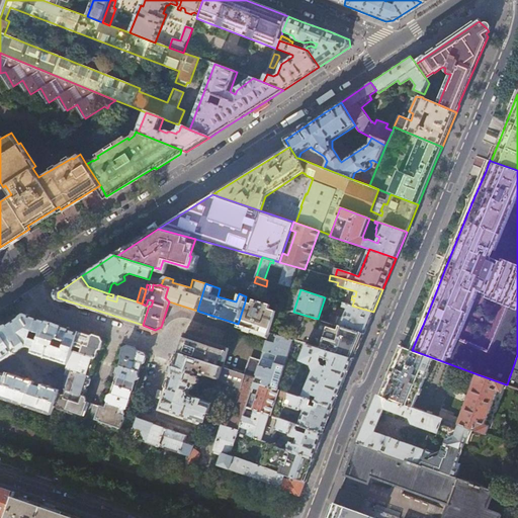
[(252,304),(245,301),(238,324),(269,334),(276,312),(269,310),(271,305),(253,298),(252,304)]
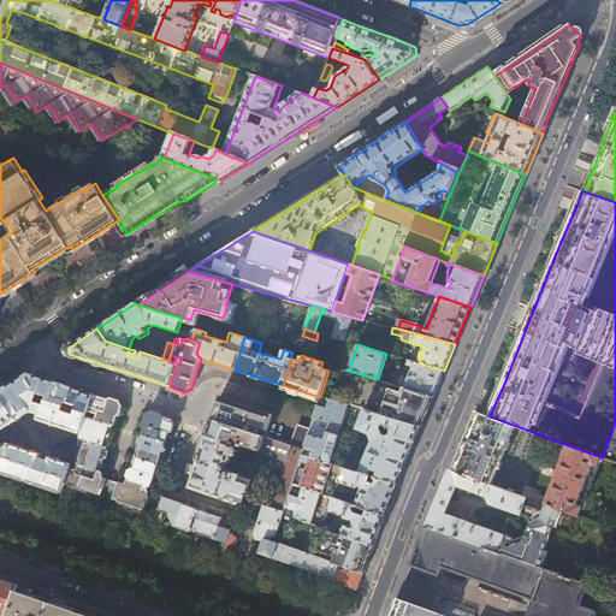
[(443,374),(444,371),(419,363),(410,360),(407,367),(397,366),(392,384),(404,388),(433,396),(443,374)]
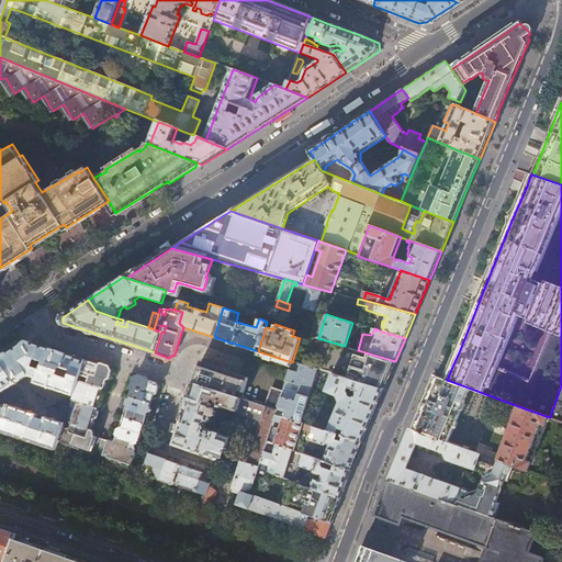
[(318,338),(302,333),(300,338),(292,362),(301,364),(317,369),(324,371),(333,343),(318,338)]
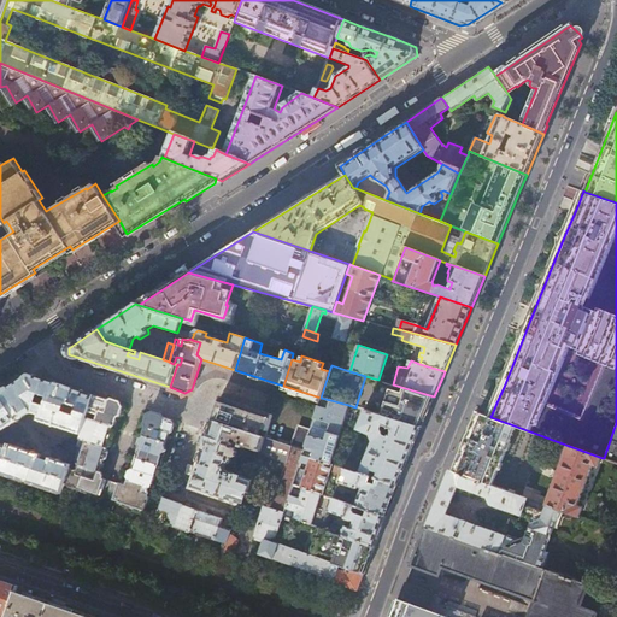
[(94,394),(57,382),(34,375),(30,375),(27,376),(11,386),(0,393),(0,472),(62,494),(65,483),(70,469),(71,464),(53,458),(51,451),(47,450),(41,454),(10,442),(9,447),(0,444),(0,430),(31,411),(41,415),(39,421),(81,434),(84,425),(87,417),(89,411),(94,394)]
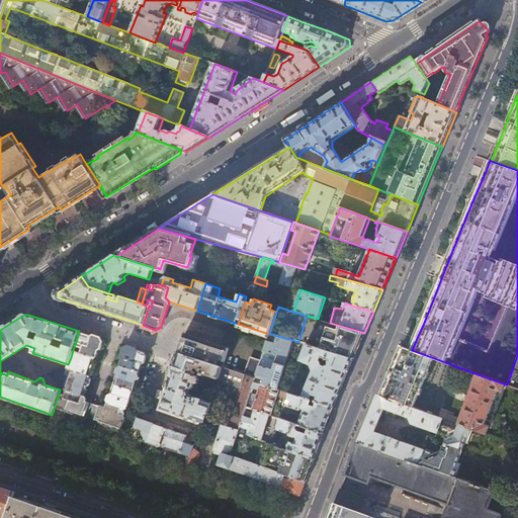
[(364,333),(340,326),(338,331),(328,328),(322,349),(354,359),(359,346),(364,333)]
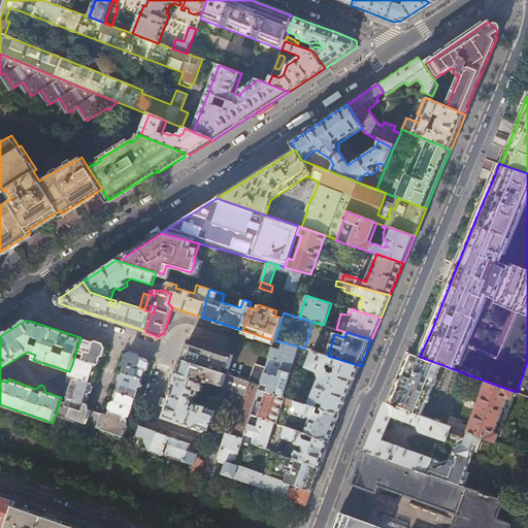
[(104,345),(80,337),(76,352),(84,354),(83,359),(98,365),(104,345)]
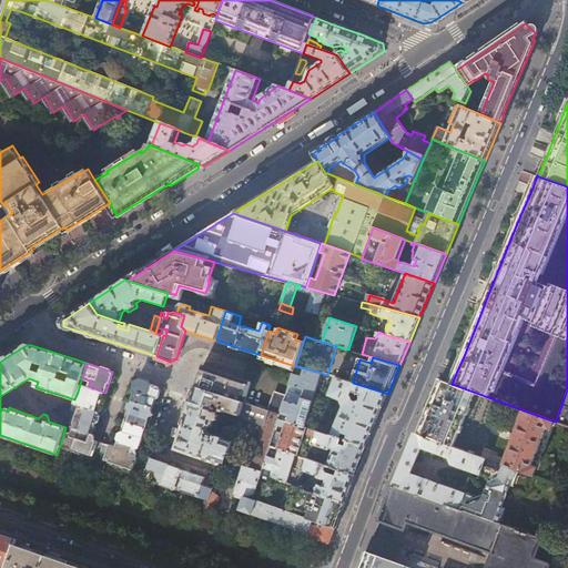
[(196,387),(210,392),(222,396),(244,404),(252,382),(203,365),(196,387)]
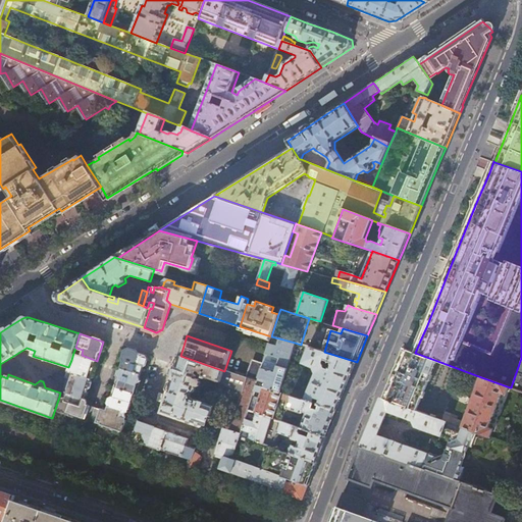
[(280,394),(295,343),(279,338),(277,346),(269,344),(266,355),(279,359),(274,372),(262,368),(259,378),(267,381),(264,388),(280,394)]
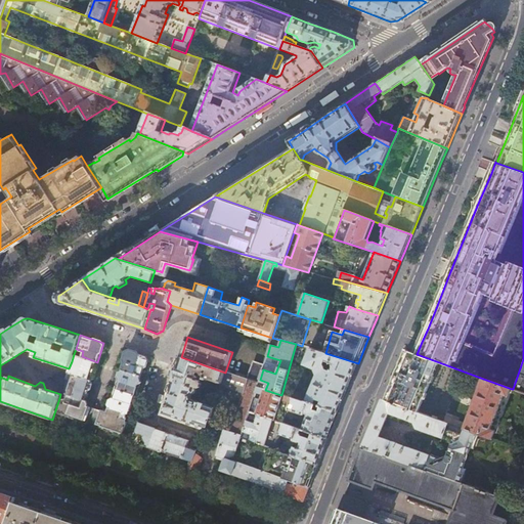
[(314,405),(316,400),(321,402),(320,406),(321,407),(338,411),(347,388),(358,363),(325,353),(310,349),(303,365),(314,369),(316,376),(306,402),(314,405)]
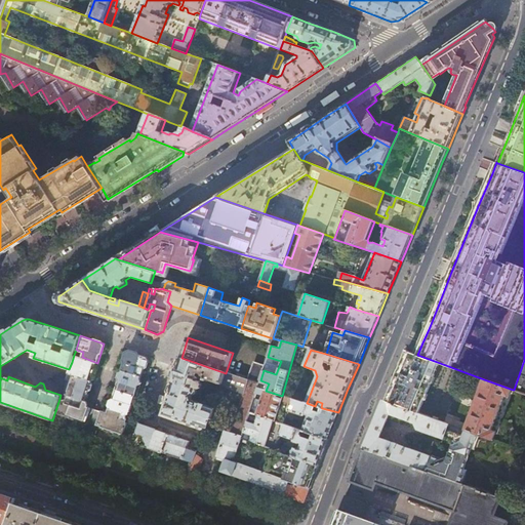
[(128,352),(122,370),(142,376),(148,358),(128,352)]
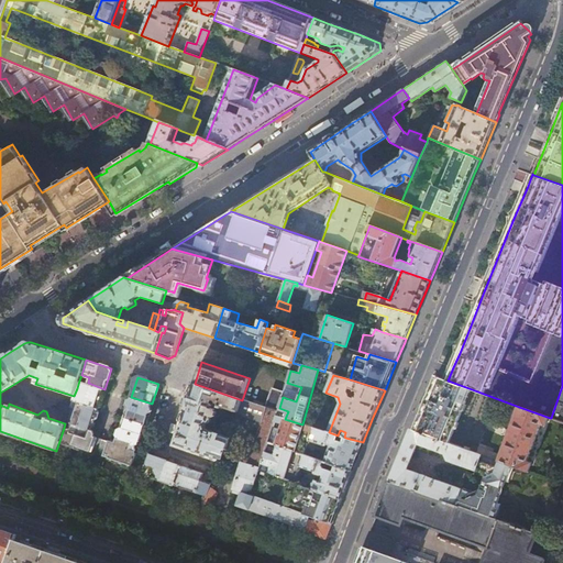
[(472,389),(448,381),(438,377),(427,403),(415,431),(449,443),(472,389)]
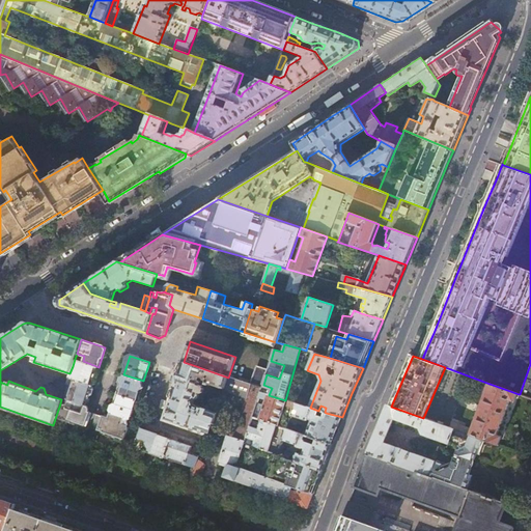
[(83,361),(75,359),(73,366),(78,368),(81,366),(83,361)]
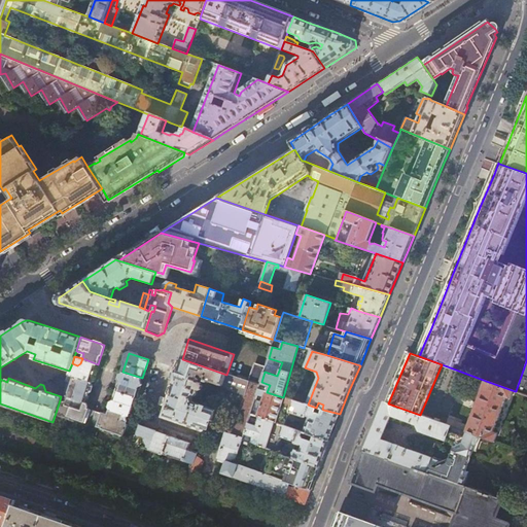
[(68,375),(92,383),(95,381),(96,378),(95,374),(98,364),(82,358),(80,363),(77,365),(72,363),(69,371),(68,375)]
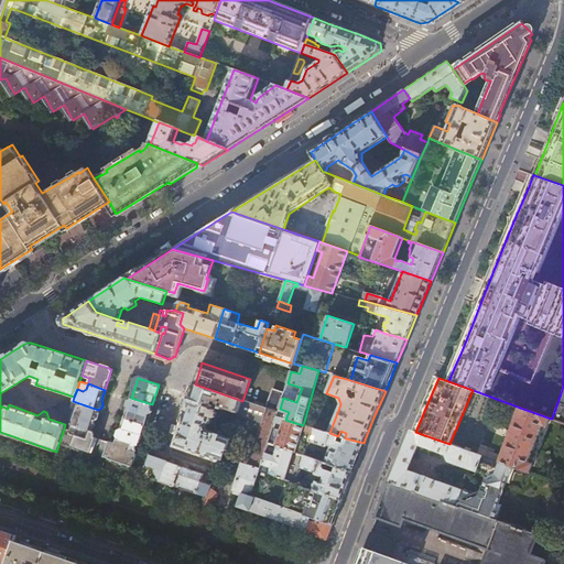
[(206,394),(208,389),(195,384),(192,394),(174,446),(229,464),(235,447),(230,445),(232,438),(229,437),(229,435),(228,433),(215,429),(216,425),(210,424),(213,420),(214,420),(216,419),(217,414),(214,411),(216,407),(238,414),(263,423),(252,456),(245,454),(242,463),(249,465),(249,467),(260,470),(269,444),(274,423),(277,418),(279,412),(268,409),(242,401),(220,393),(219,397),(216,396),(215,398),(206,394)]
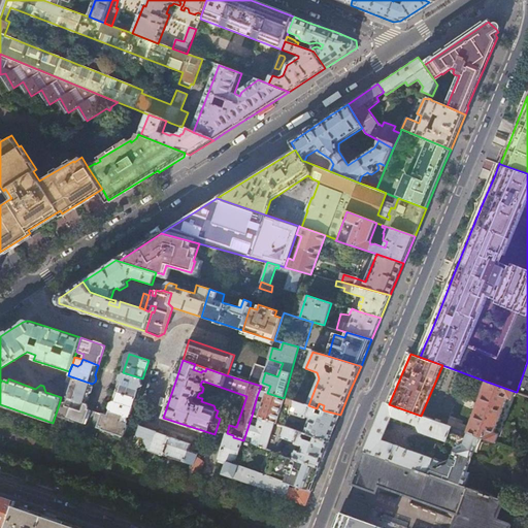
[(527,362),(517,392),(527,396),(527,362)]
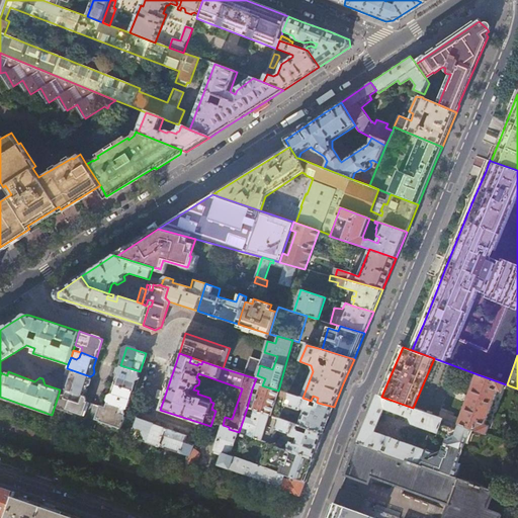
[(257,375),(260,365),(261,362),(252,359),(246,375),(256,378),(257,375)]
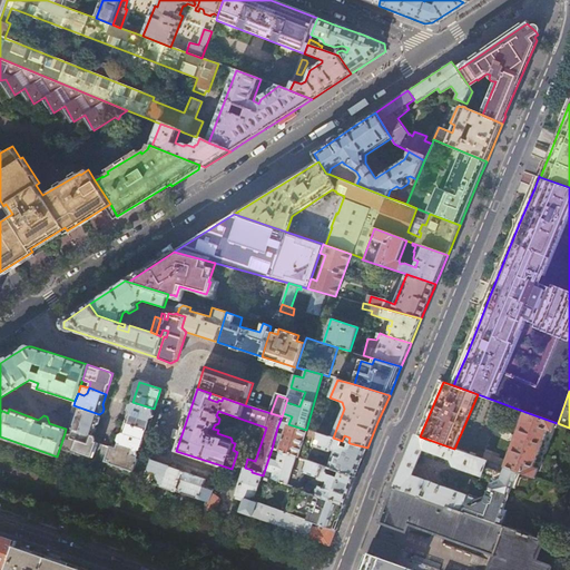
[(148,426),(154,409),(133,402),(125,423),(147,430),(148,426)]
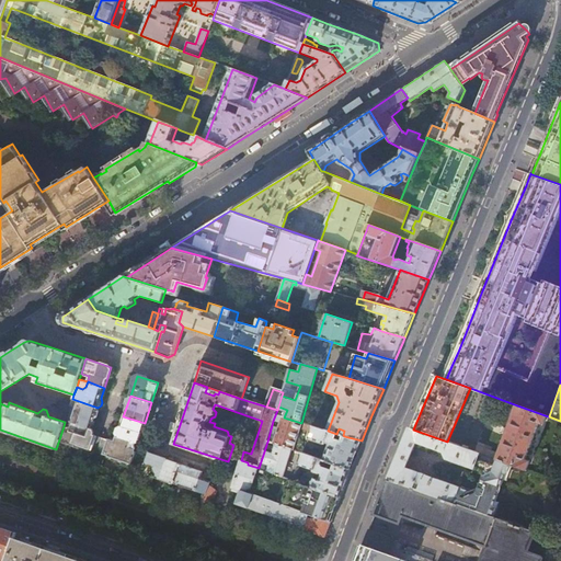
[(70,405),(70,407),(68,412),(66,419),(71,421),(91,427),(98,408),(72,399),(70,405)]
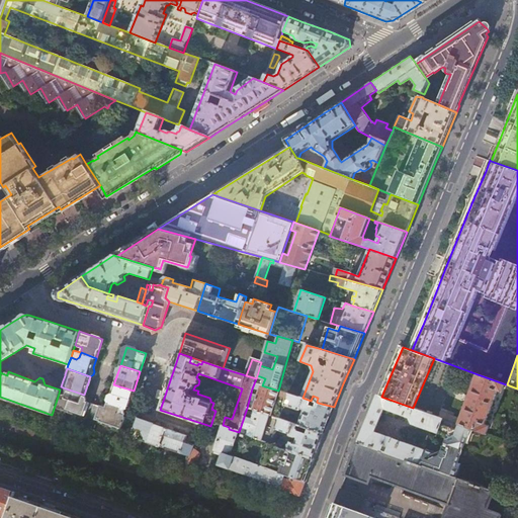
[(506,384),(478,374),(461,419),(440,412),(438,417),(443,419),(472,429),(487,434),(490,426),(486,425),(498,392),(502,394),(506,384)]
